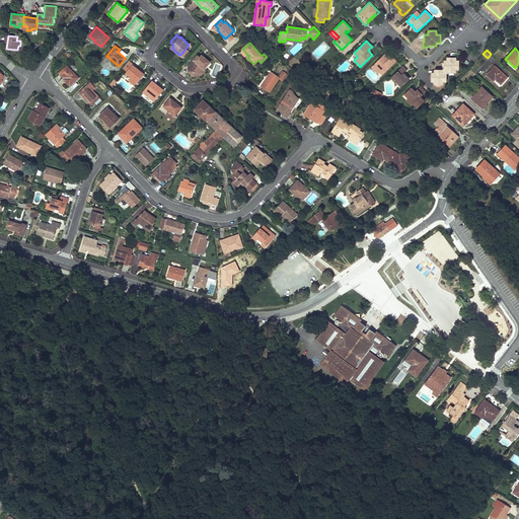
[(384,54),(372,66),(378,73),(379,72),(382,69),(385,72),(396,61),(391,56),(389,59),(384,54)]
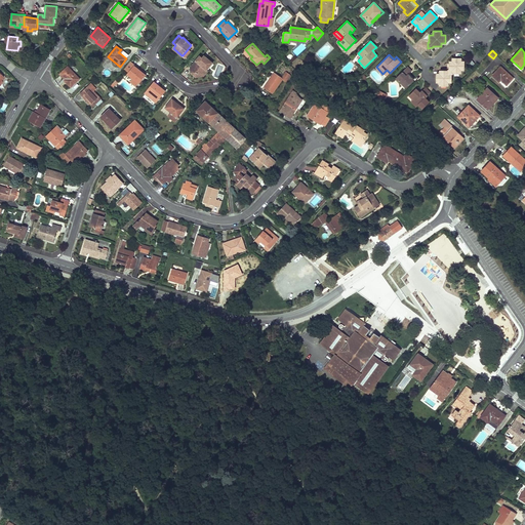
[(200,55),(191,67),(191,73),(194,75),(196,72),(197,73),(204,73),(206,71),(212,63),(204,55),(202,57),(200,55)]
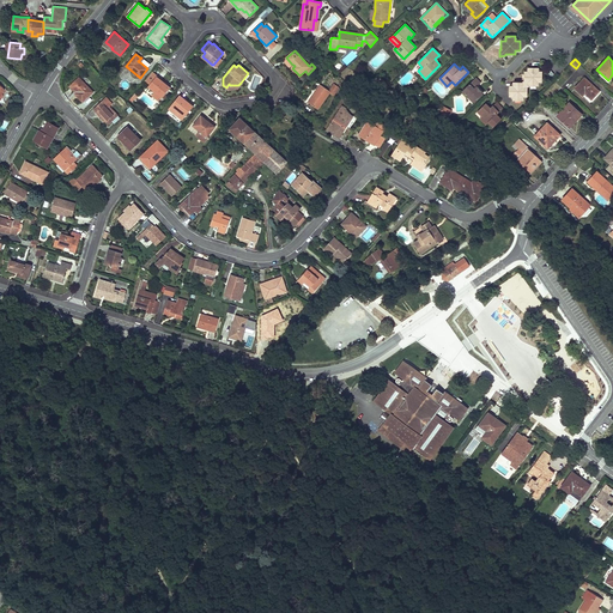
[(538,67),(528,67),(528,72),(525,72),(525,82),(523,80),(523,82),(514,82),(514,86),(509,86),(509,96),(514,96),(514,99),(523,101),(523,96),(527,96),(528,86),(528,85),(538,86),(538,82),(542,82),(542,72),(538,72),(538,67)]
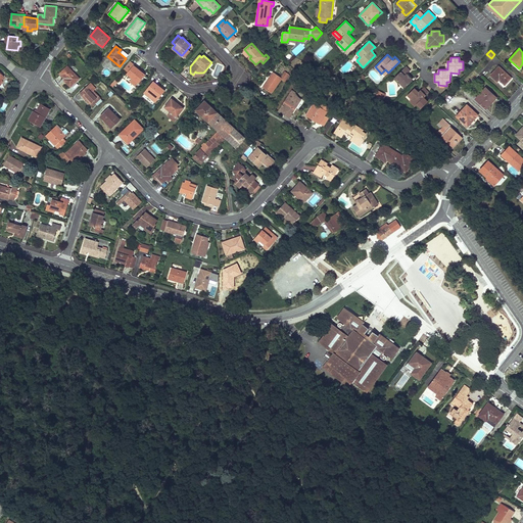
[(134,64),(133,65),(145,75),(146,74),(134,64)]
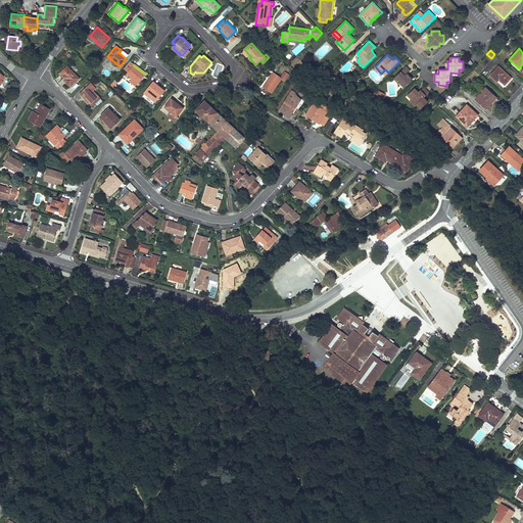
[(140,80),(145,75),(133,65),(127,74),(132,78),(130,81),(136,86),(138,83),(140,84),(142,82),(140,80)]
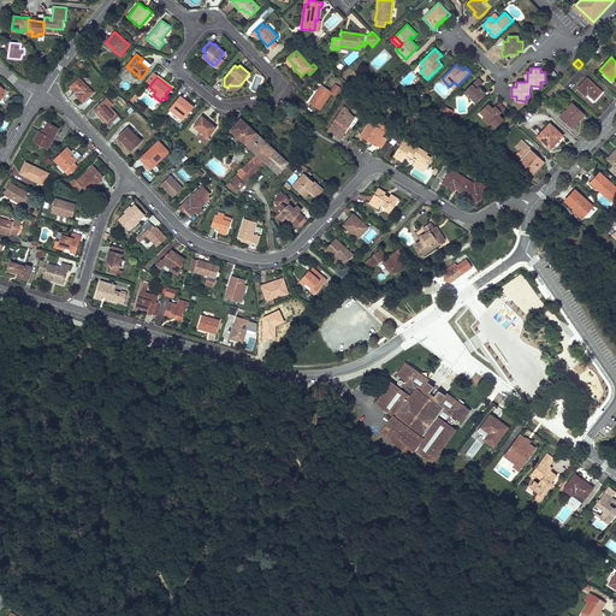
[(80,78),(69,88),(83,102),(94,93),(80,78)]
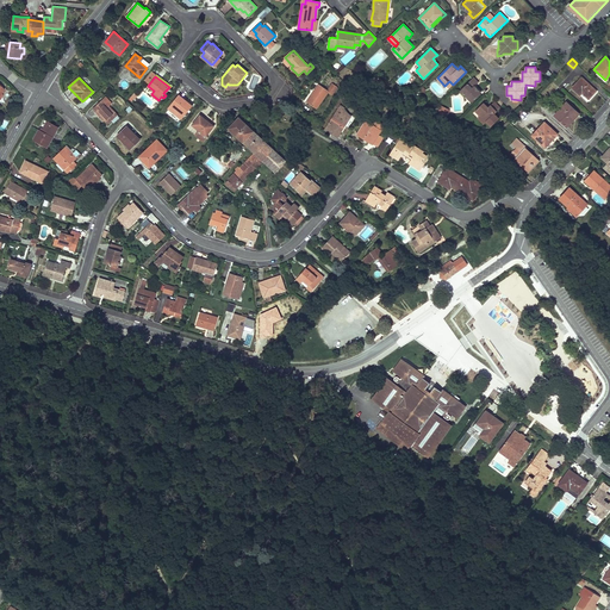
[(473,78),(460,91),(466,97),(467,97),(472,101),(480,93),(474,86),(478,82),(473,78)]
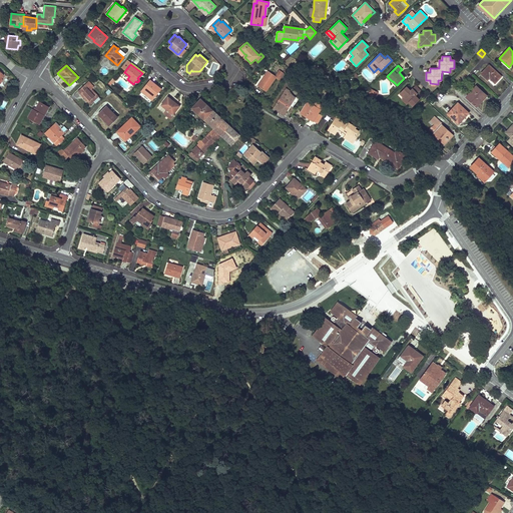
[(489,78),(495,83),(501,76),(489,65),(481,74),(488,80),(489,78)]
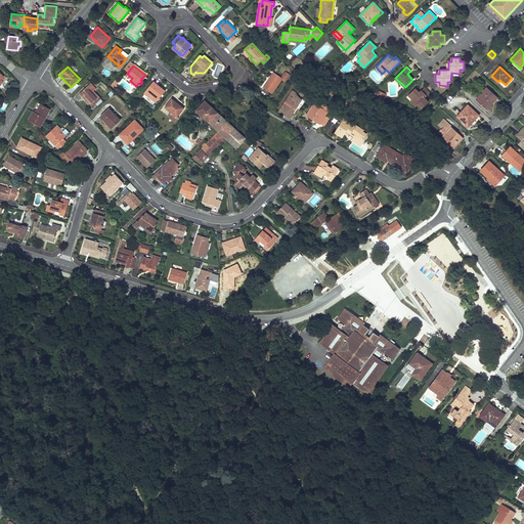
[(266,85),(264,88),(271,93),(281,79),(285,82),(290,75),(286,72),(281,78),(274,73),(269,81),(268,80),(265,84),(266,85)]
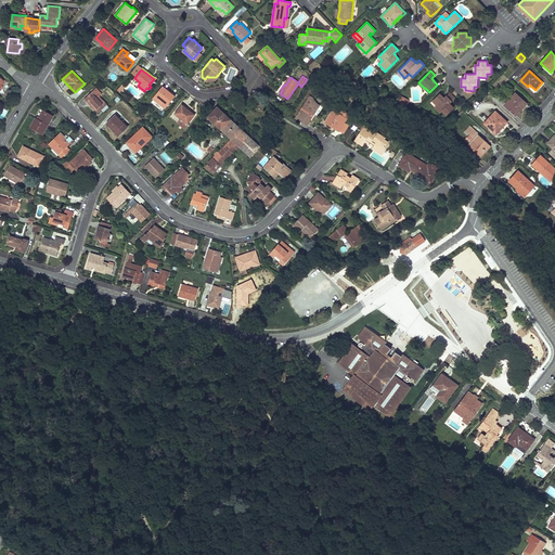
[(164,86),(163,87),(175,97),(176,95),(164,86)]
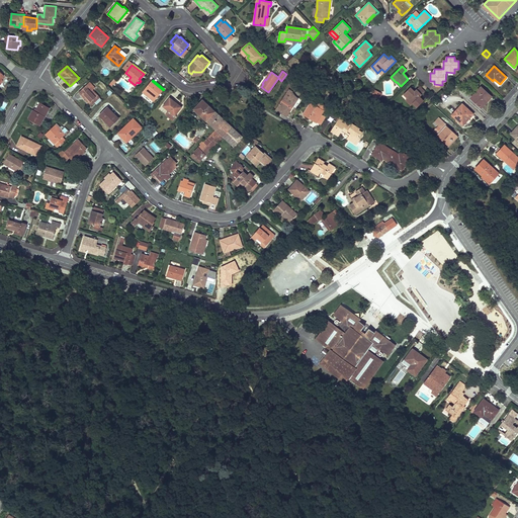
[(163,90),(152,81),(143,92),(154,101),(163,90)]
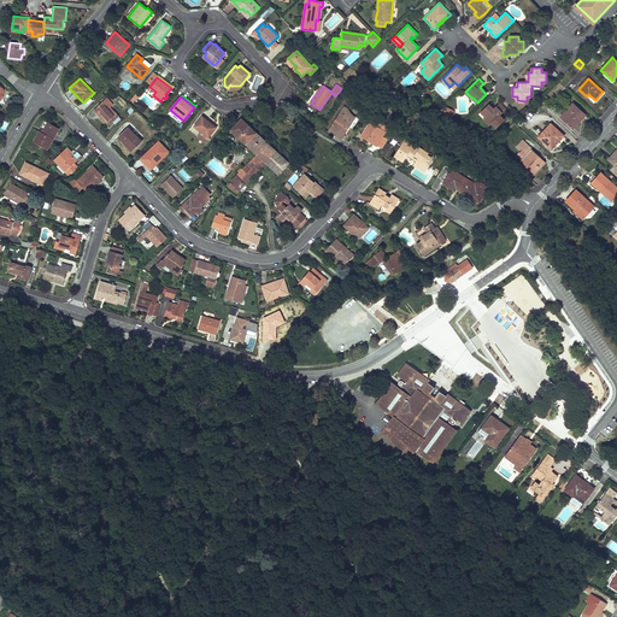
[(104,100),(94,110),(110,125),(113,122),(118,117),(110,107),(104,100)]
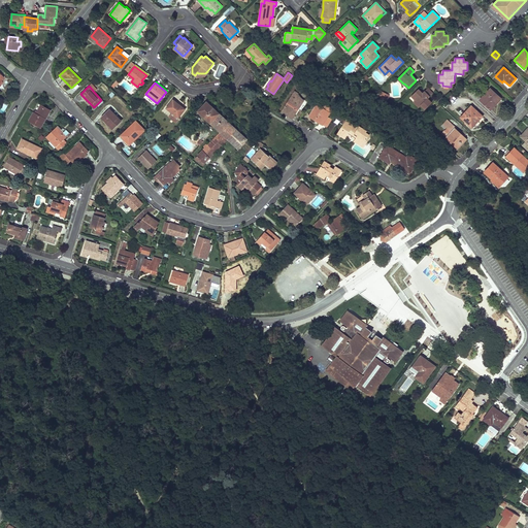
[(416,100),(414,102),(419,107),(421,105),(425,109),(432,102),(428,98),(433,93),(428,88),(423,93),(419,89),(411,96),(416,100)]
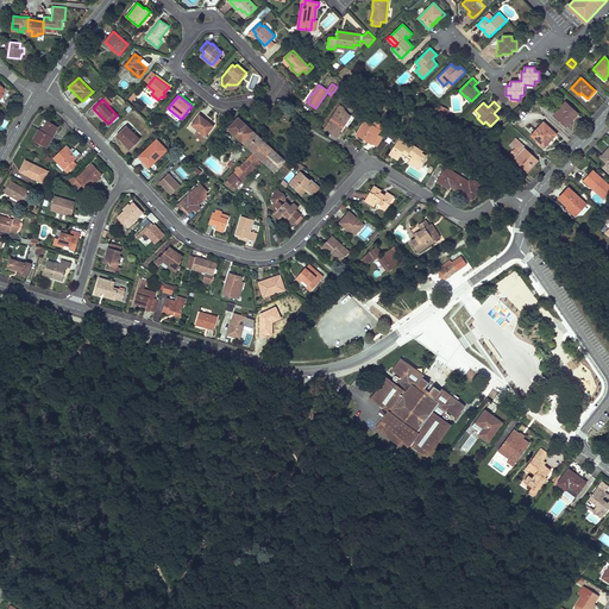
[(565,102),(553,115),(565,126),(570,123),(569,121),(577,112),(565,102)]
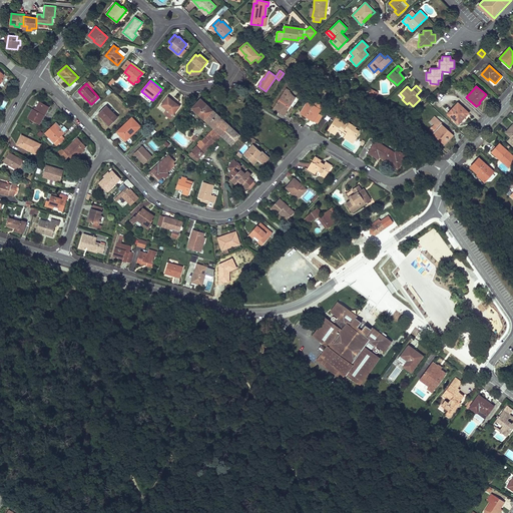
[(286,89),(274,108),(282,114),(287,106),(289,108),(295,98),(293,97),(294,95),(290,91),(286,89)]
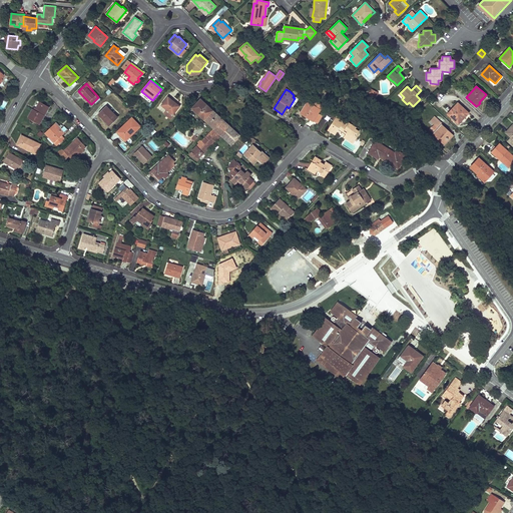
[(173,114),(179,106),(168,97),(161,105),(173,114)]
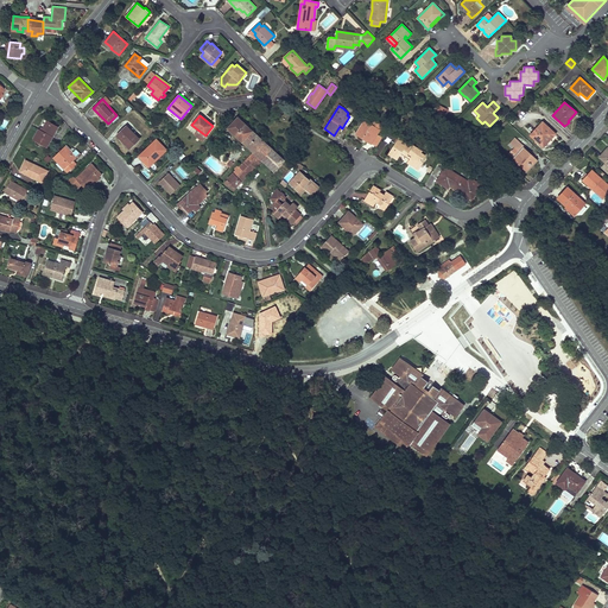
[(238,118),(228,128),(254,152),(225,182),(233,190),(263,160),(272,150),(238,118)]
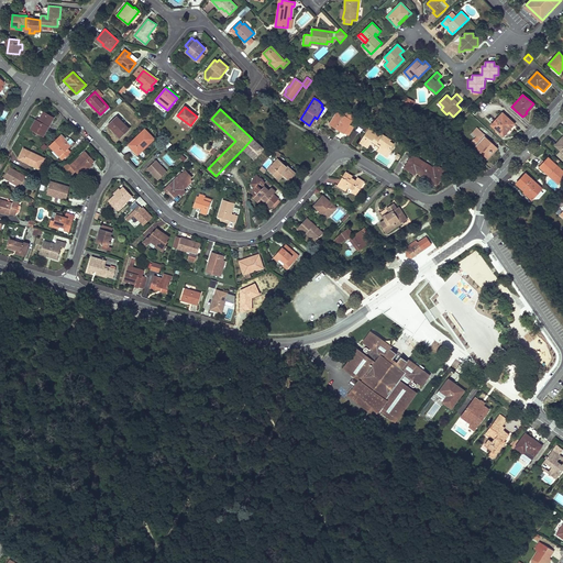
[(44,112),(40,119),(39,121),(36,120),(31,129),(43,135),(53,118),(44,112)]
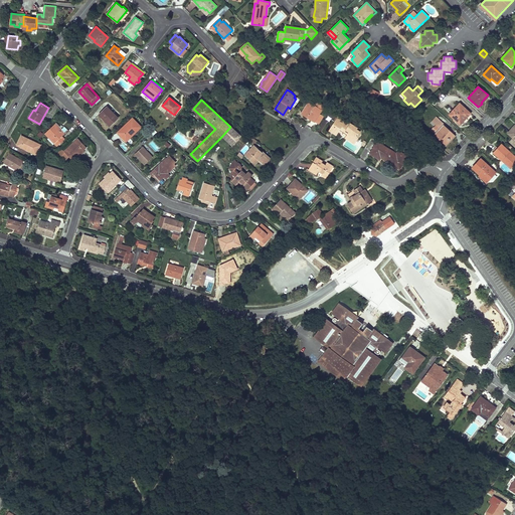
[(308,103),(302,114),(314,122),(315,121),(319,124),(323,117),(319,114),(324,107),(317,103),(314,107),(308,103)]
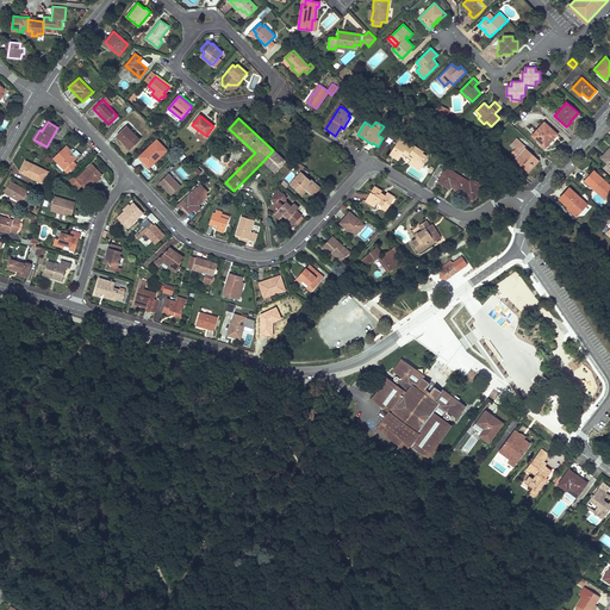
[(545,148),(558,134),(545,123),(533,136),(545,148)]
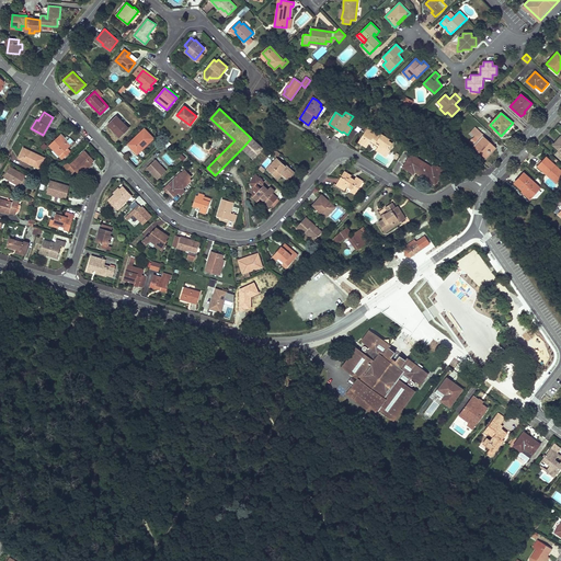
[(128,128),(116,116),(109,125),(114,130),(115,129),(121,136),(128,128)]
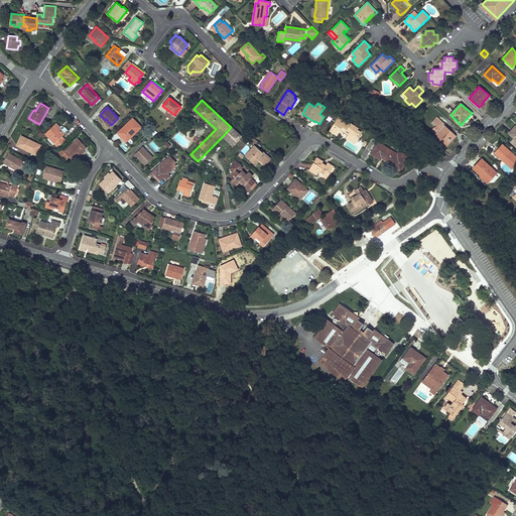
[(339,117),(330,131),(337,135),(341,130),(345,132),(350,124),(339,117)]
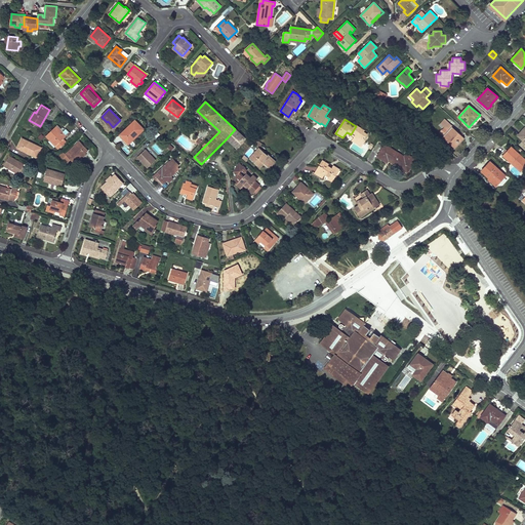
[(135,120),(120,134),(128,144),(144,129),(135,120)]
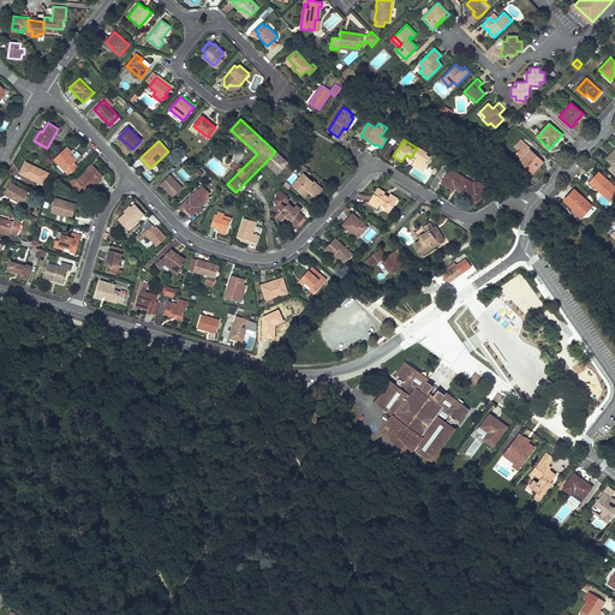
[(519,161),(530,172),(542,160),(521,141),(517,145),(526,153),(519,161)]
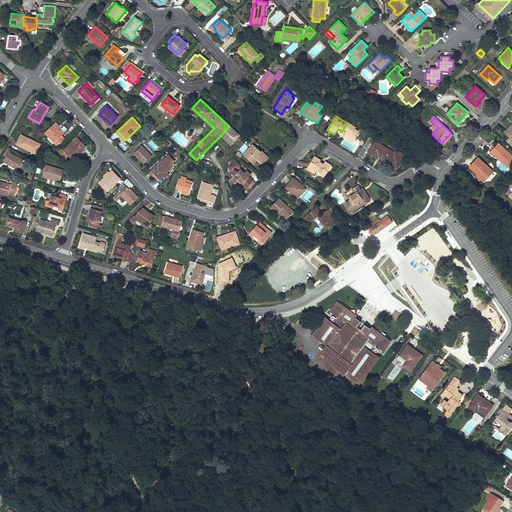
[(56,122),(55,123),(60,129),(64,133),(67,129),(64,126),(62,128),(61,127),(62,126),(61,124),(60,125),(56,122)]
